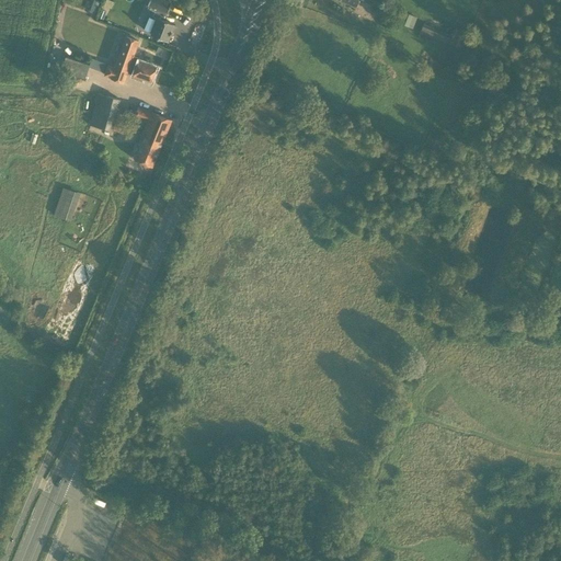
[(152,16),(157,19),(150,35),(168,42),(174,24),(163,21),(167,12),(168,13),(171,3),(162,0),(149,0),(148,4),(148,6),(147,9),(155,12),(152,16)]
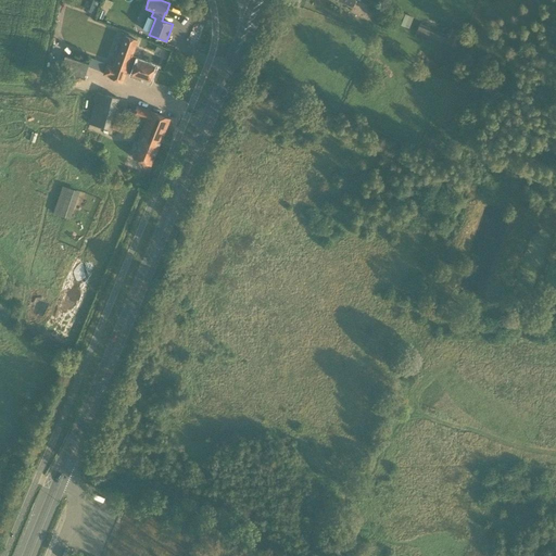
[(401,24),(409,27),(413,17),(405,14),(401,24)]
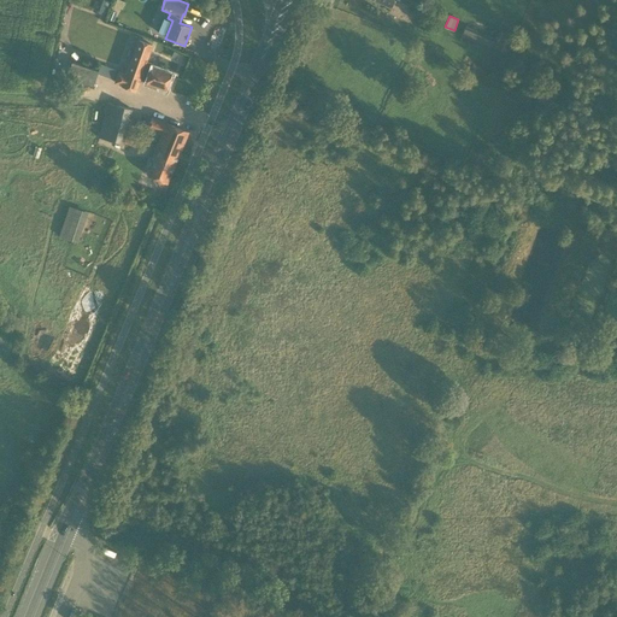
[(495,39),(465,27),(462,36),(506,54),(513,36),(499,30),(495,39)]
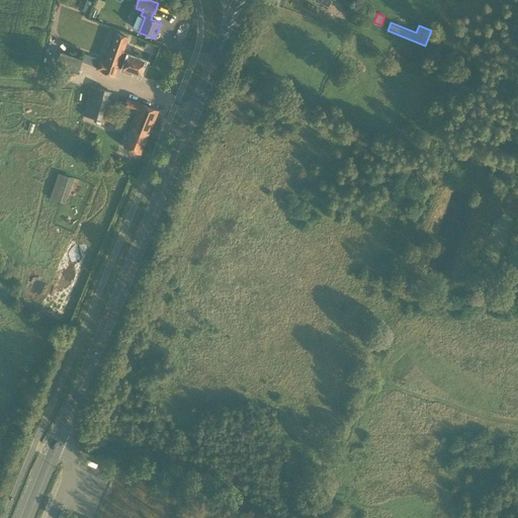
[(128,57),(122,54),(127,38),(116,34),(106,63),(99,61),(96,70),(114,77),(117,67),(123,69),(123,70),(140,75),(145,62),(128,57)]
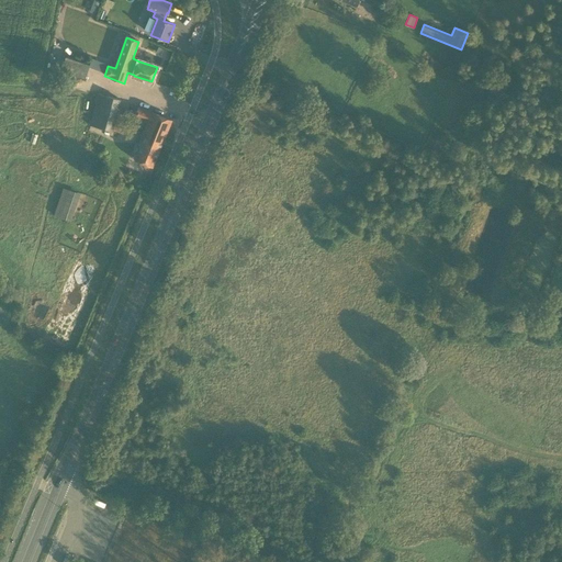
[(165,51),(161,57),(168,59),(170,53),(165,51)]
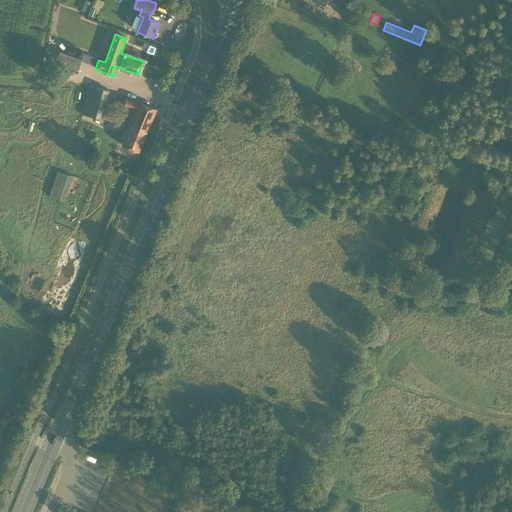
[(56,64),(78,72),(81,62),(82,59),(60,52),(56,64)]
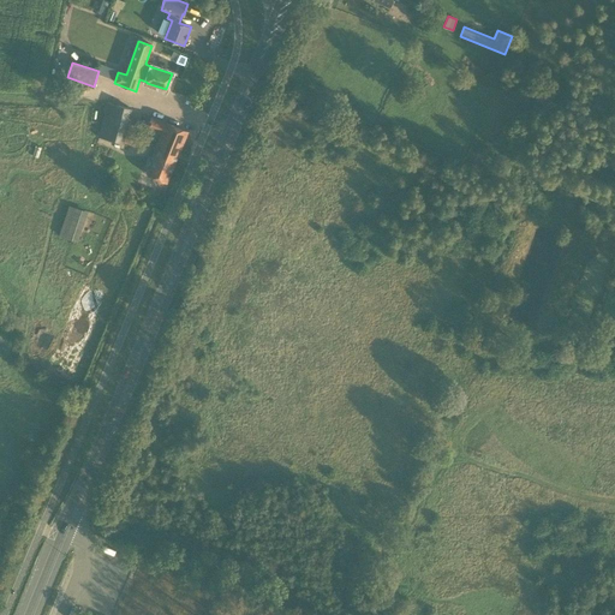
[(99,71),(97,75),(113,79),(115,75),(100,69),(99,71)]
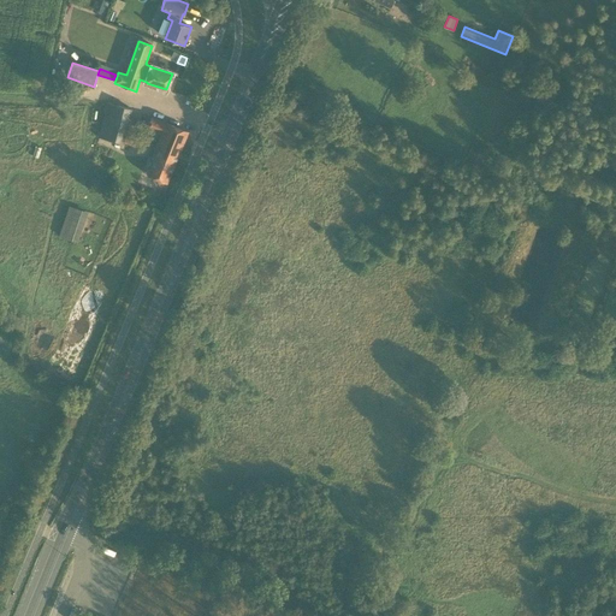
[(99,137),(123,144),(132,110),(108,104),(99,137)]
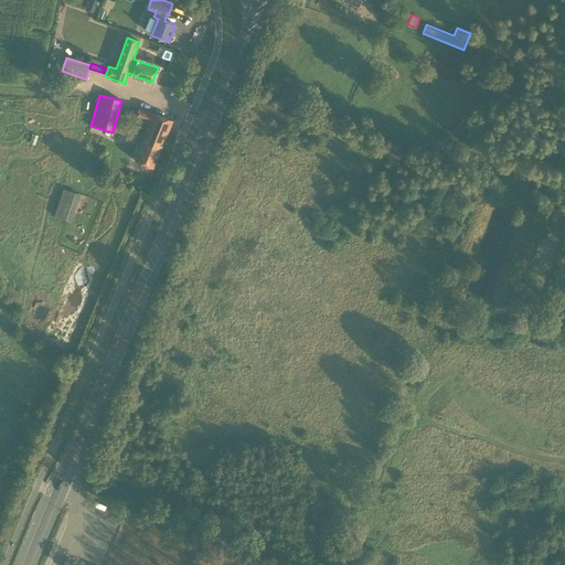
[(139,145),(141,146),(136,160),(153,168),(172,121),(152,113),(152,114),(139,108),(135,118),(147,124),(139,145)]
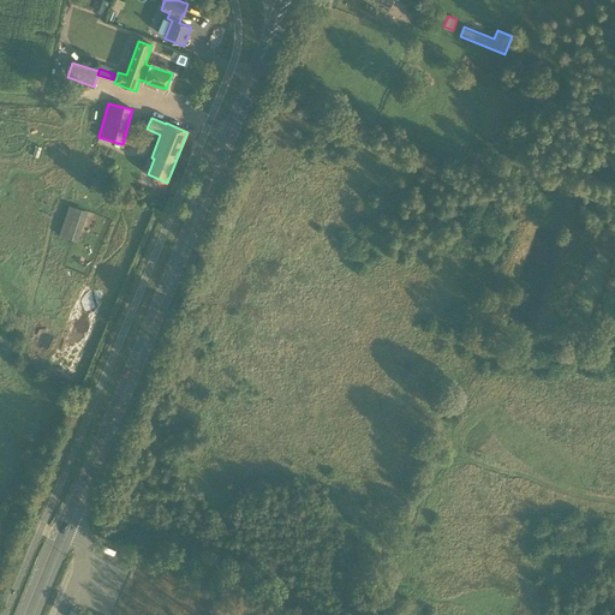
[(124,143),(138,148),(141,138),(127,133),(124,143)]
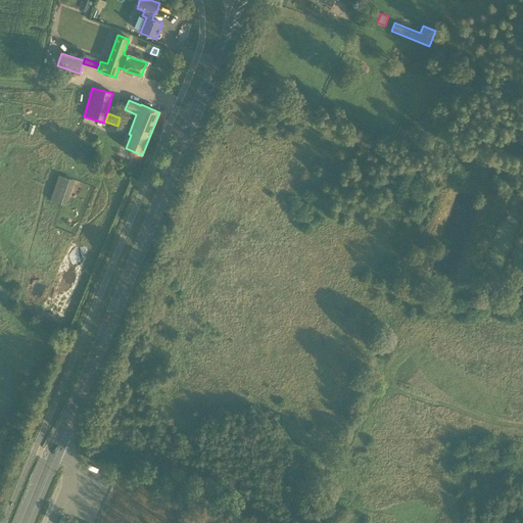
[(56,203),(66,206),(74,181),(64,178),(56,203)]
